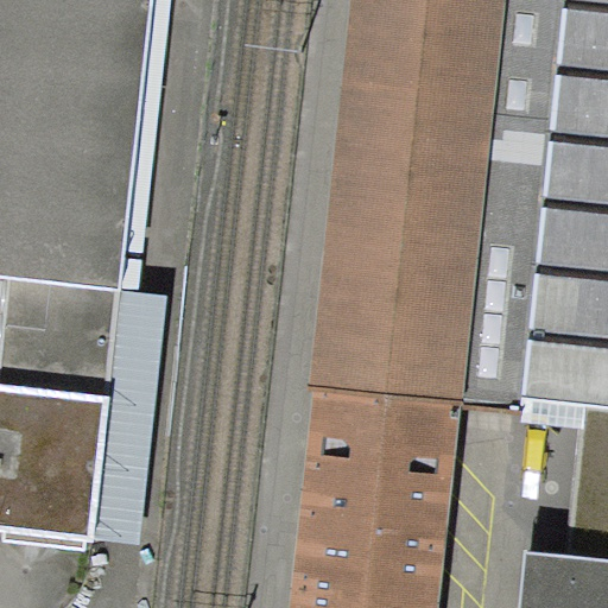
[(0,0),(0,381),(107,393),(115,290),(124,290),(153,0),(0,0)]
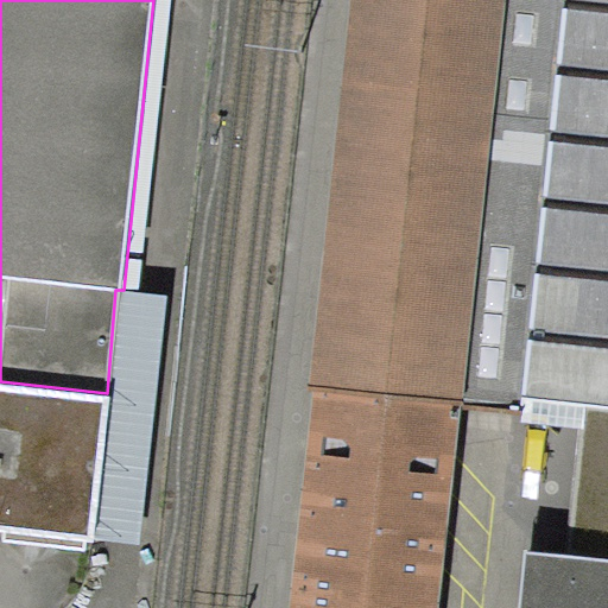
[(607,0),(354,0),(293,607),(444,607),(467,399),(523,403),(521,422),(607,428),(607,0)]
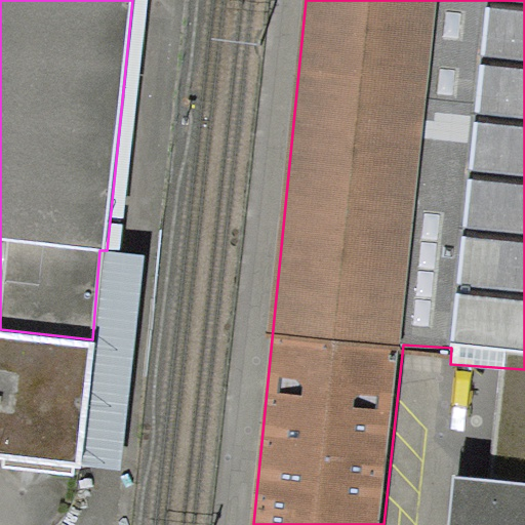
[(107,250),(99,250),(92,339),(79,467),(120,470),(143,252),(107,250)]
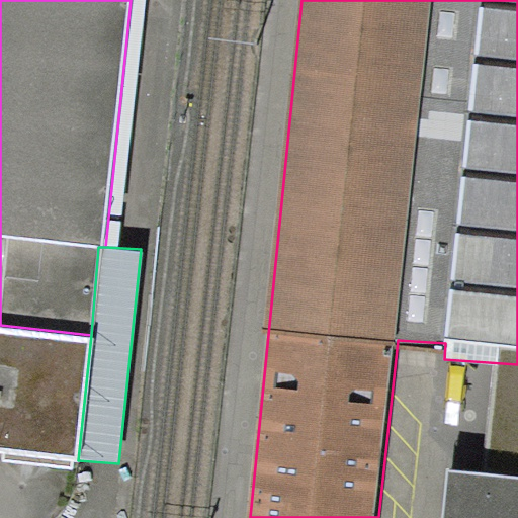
[(0,325),(0,451),(78,460),(91,335),(0,325)]
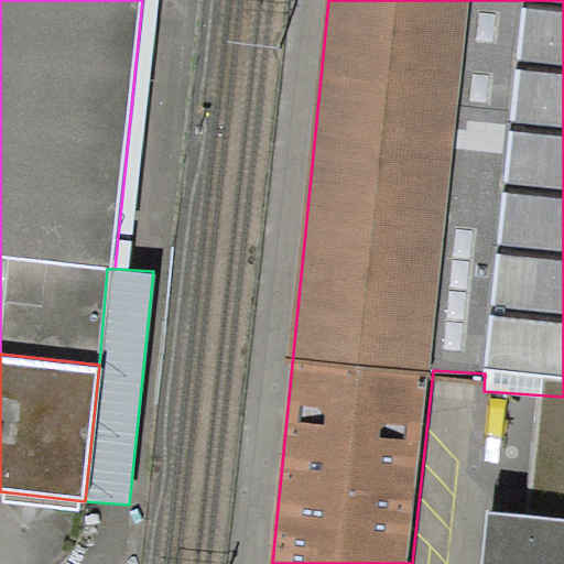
[(563,563),(563,507),(489,499),(481,563),(563,563)]
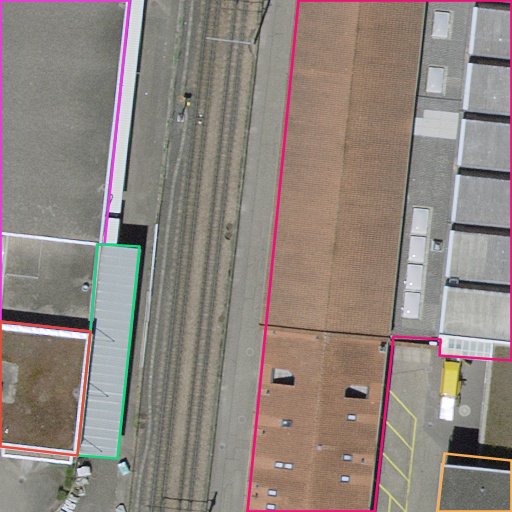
All buildings are outlined.
